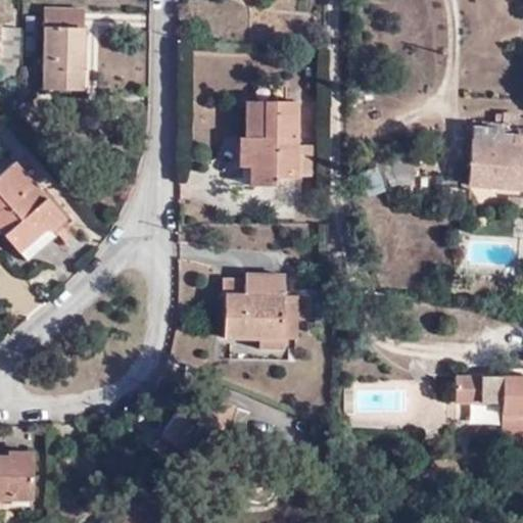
[(74,69),(83,69),(83,10),(43,10),(43,88),(74,89),(74,69)]
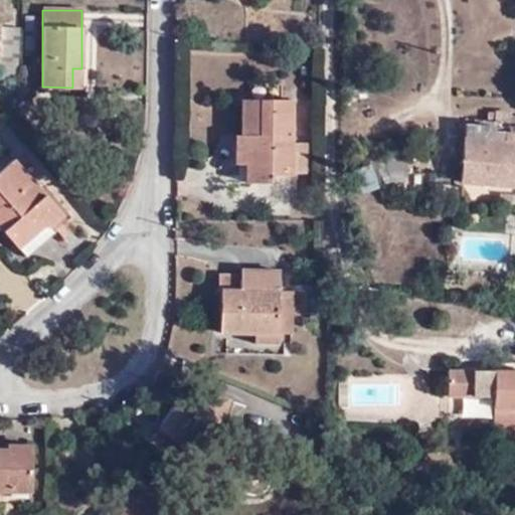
[(81,88),(81,68),(72,68),(72,88),(81,88)]
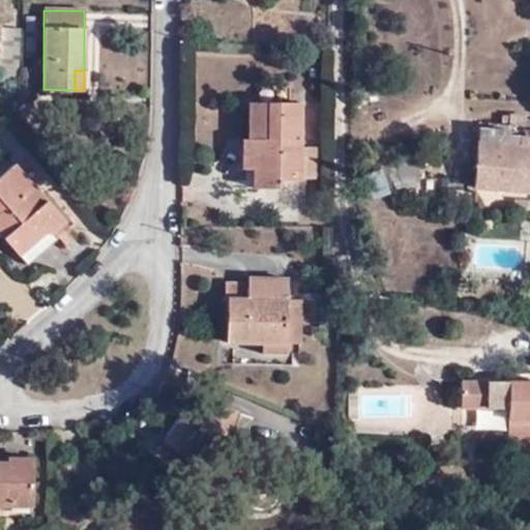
[(300,180),(301,178),(301,147),(303,102),(251,101),(249,138),(259,139),(257,169),(256,186),(280,187),(278,181),(300,180)]
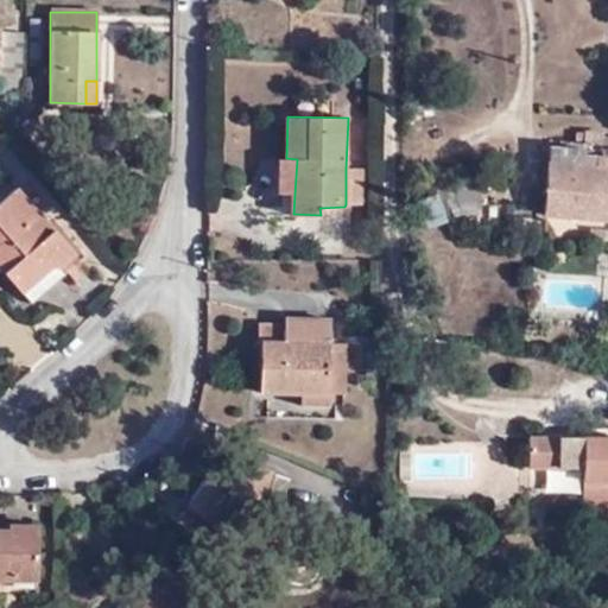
[(580,149),(607,150),(607,138),(599,138),(599,132),(580,132),(580,149)]
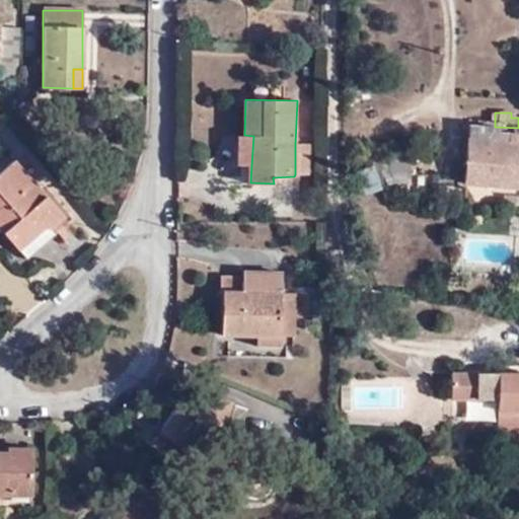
[(461,182),(518,184),(518,128),(495,127),(465,125),(461,182)]
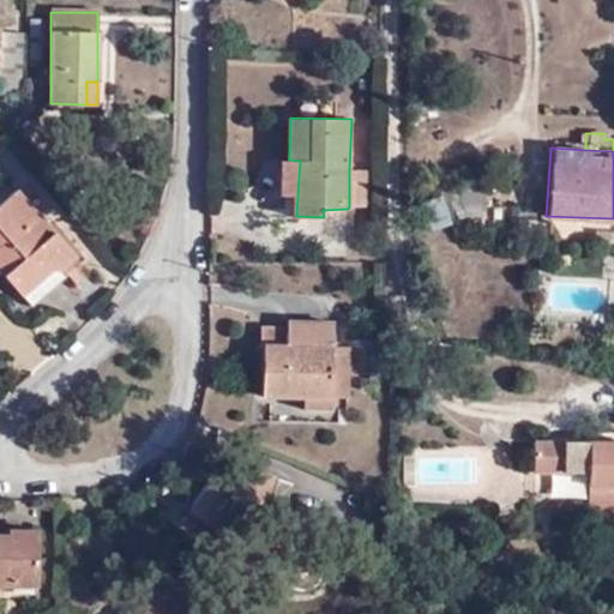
[(283,196),(298,196),(300,161),(289,160),(284,160),(283,196)]
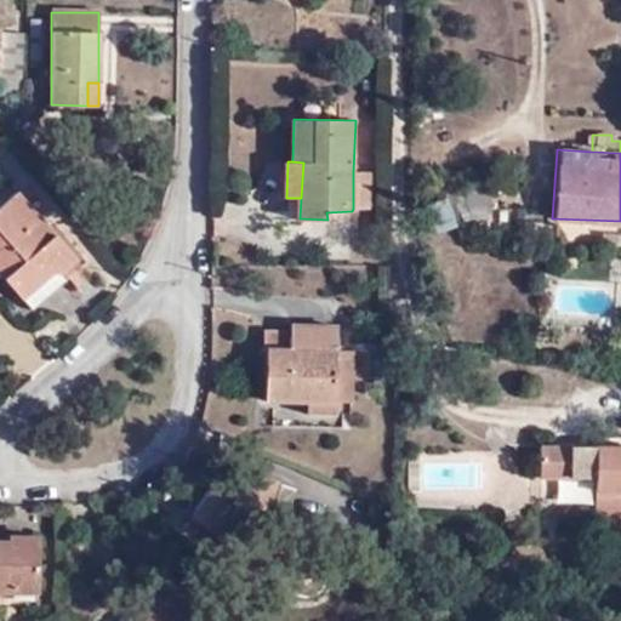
[(493,174),(468,171),(467,199),(474,211),(490,212),(493,174)]
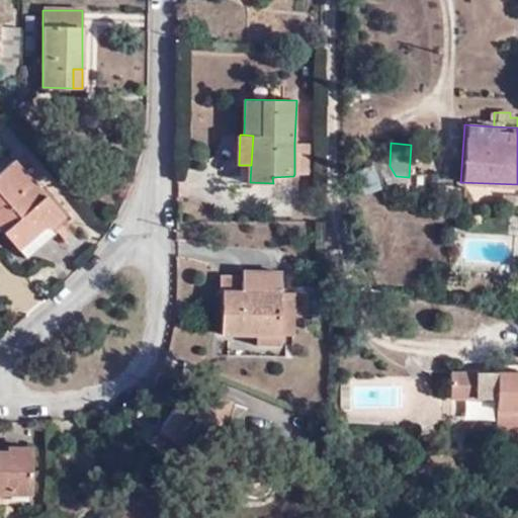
[(294,144),(294,174),(313,175),(313,145),(294,144)]
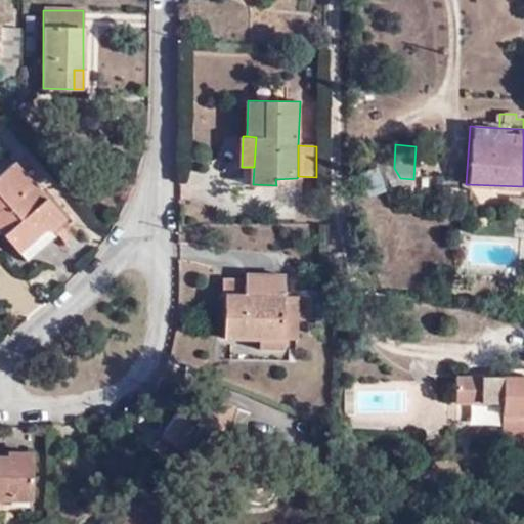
[(7,160),(0,165),(0,234),(16,253),(43,230),(47,234),(62,221),(7,160)]
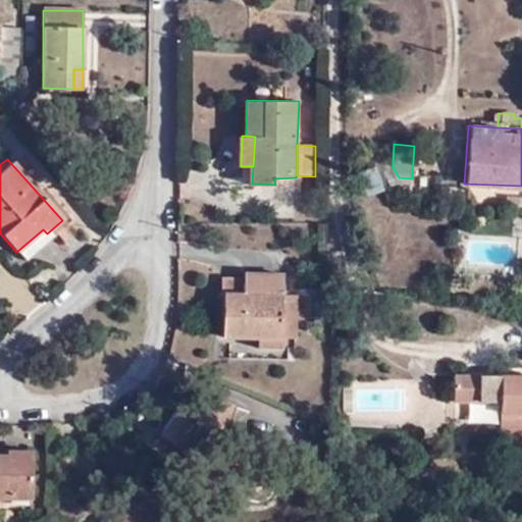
[(245,270),(245,275),(244,292),(225,291),(226,335),(261,334),(283,334),(283,292),(266,292),(266,271),(245,270)]
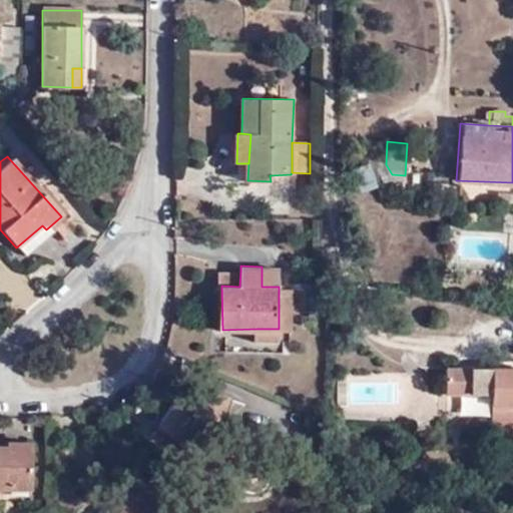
[(278,267),(262,267),(262,287),(279,287),(278,267)]
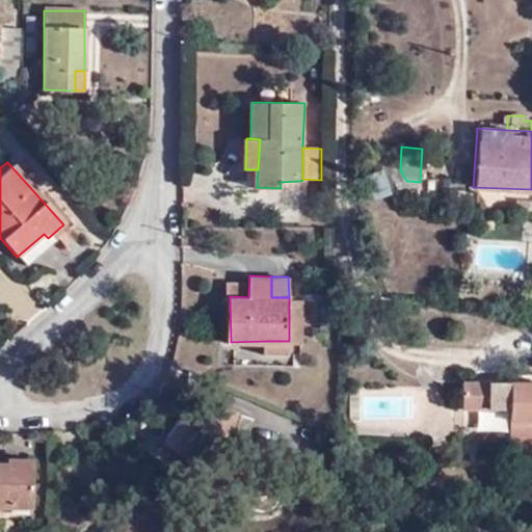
[(248,297),(249,281),(228,280),(228,297),(230,296),(248,297)]
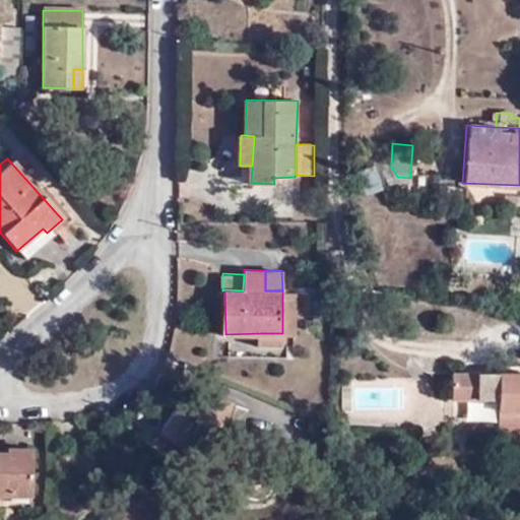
[(296,290),(282,290),(282,333),(296,333),(296,290)]
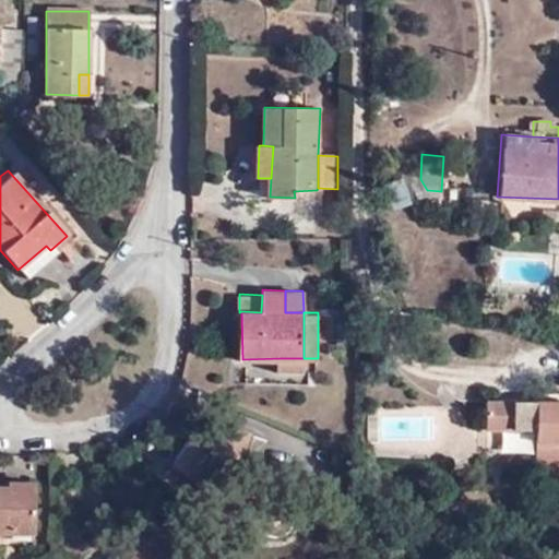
[(304,358),(280,358),(280,369),(304,369),(304,358)]
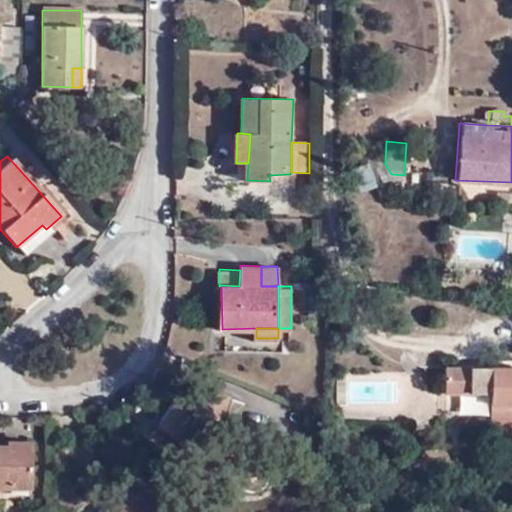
[(491,423),(511,422),(511,369),(446,368),(446,394),(491,395),(491,423)]
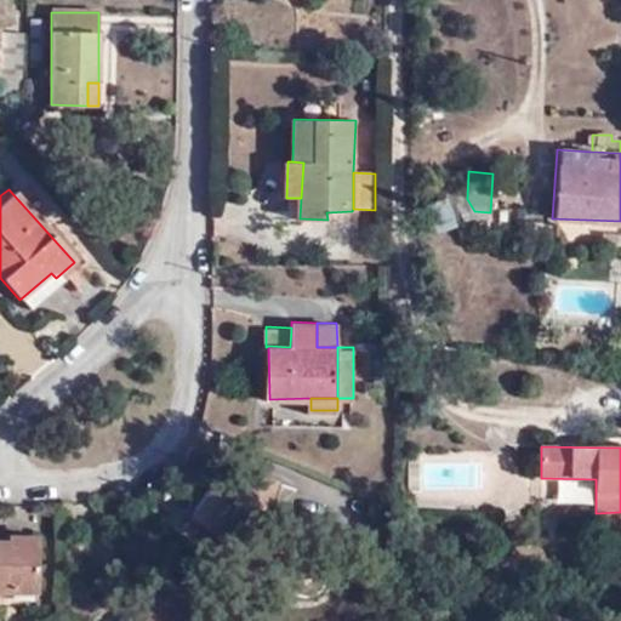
[(268,506),(269,502),(278,478),(248,467),(245,478),(243,480),(217,467),(210,479),(216,483),(212,489),(206,486),(192,510),(212,524),(215,522),(241,542),(255,525),(265,533),(262,560),(281,562),(285,556),(313,558),(306,540),(314,520),(284,508),(279,516),(268,506)]
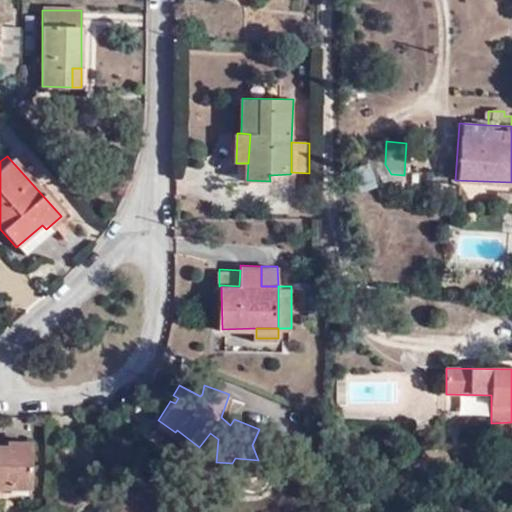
[(234,419),(222,414),(221,417),(230,425),(234,419)]
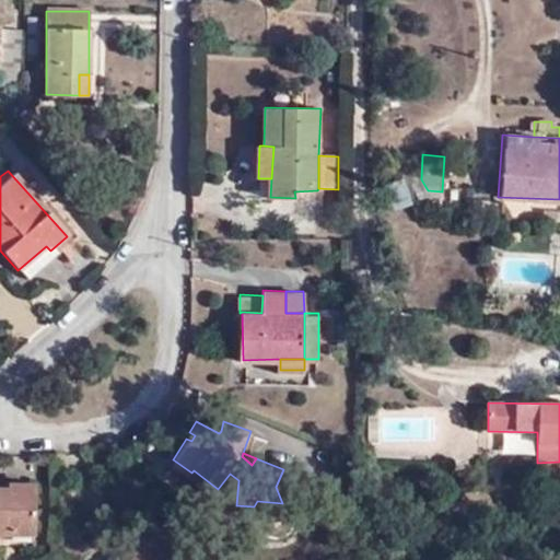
[(559,473),(559,462),(537,463),(537,474),(559,473)]
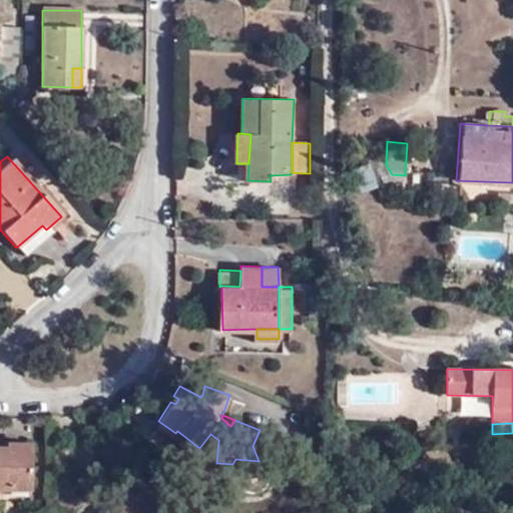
[(5,447),(0,446),(0,495),(24,495),(27,441),(5,440),(5,447)]
